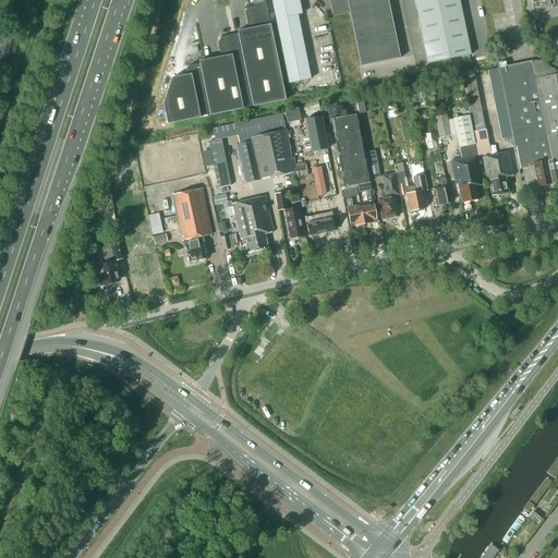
[(238,31),(238,34),(253,107),(286,100),(270,24),(265,0),(259,0),(247,2),(244,9),(249,28),(238,31)]
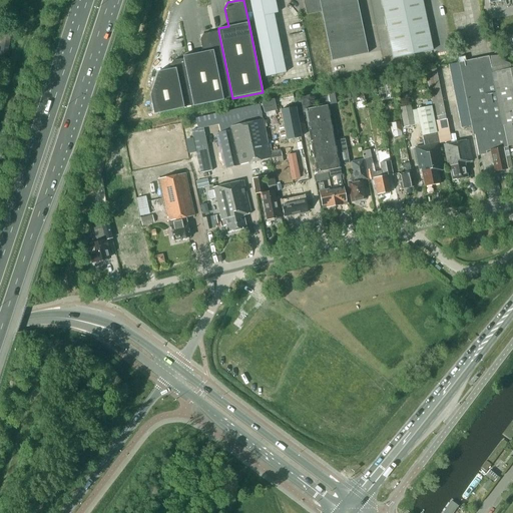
[(249,0),(266,76),(286,72),(274,13),(278,13),(275,0),(249,0)]
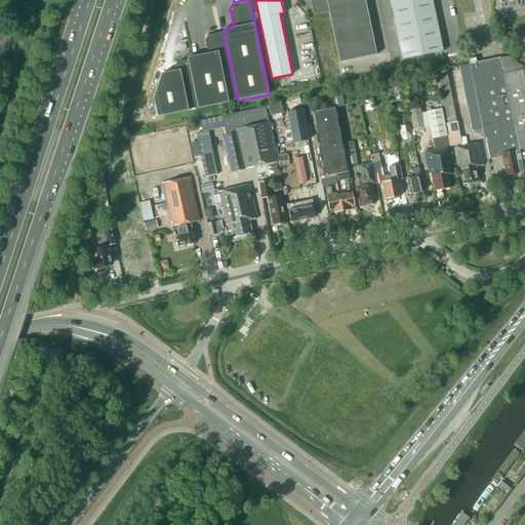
[(339,63),(376,54),(364,0),(310,0),(314,15),(329,12),(339,63)]
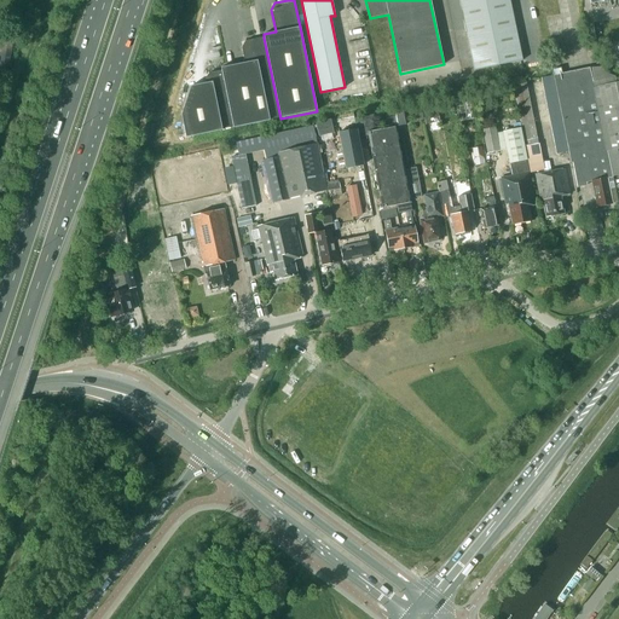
[(509,0),(460,0),(474,70),(522,61),(509,0)]
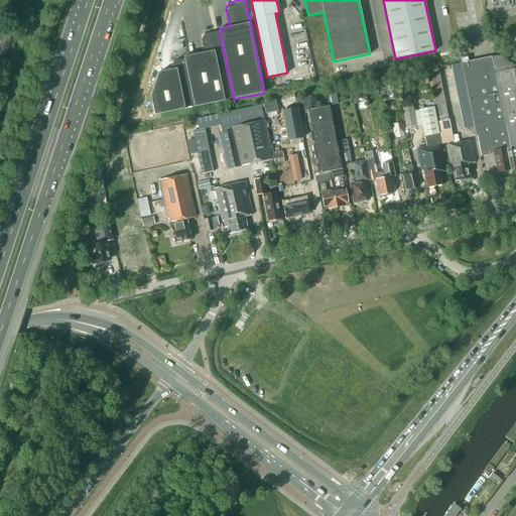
[(0,61),(4,63),(5,58),(10,40),(13,41),(14,34),(11,34),(11,33),(3,31),(2,38),(1,38),(0,41),(0,61)]
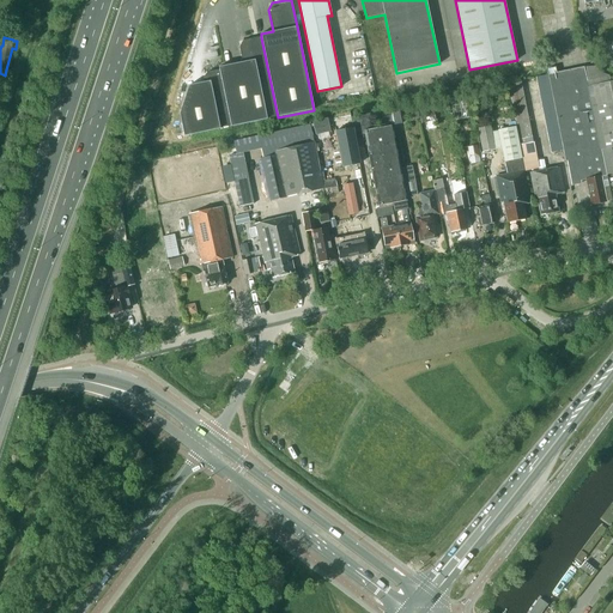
[(218,67),(219,70),(231,127),(278,117),(261,37),(243,41),(240,47),(242,62),(218,67)]
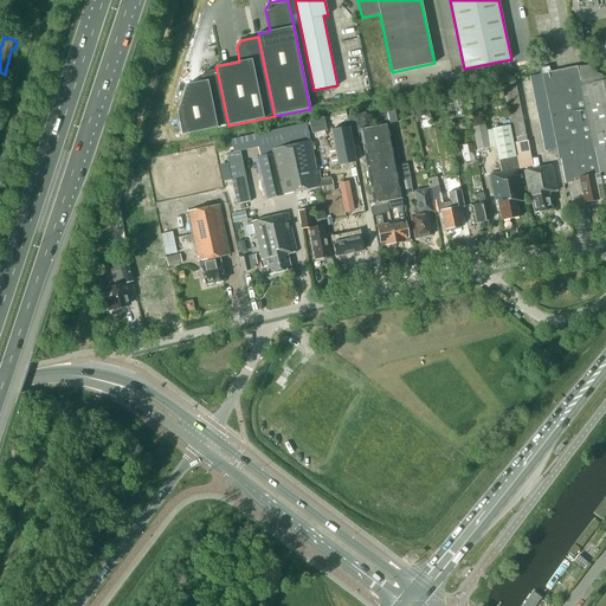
[(588,65),(575,66),(579,85),(604,81),(601,73),(600,73),(599,73),(598,73),(595,72),(590,68),(588,65)]
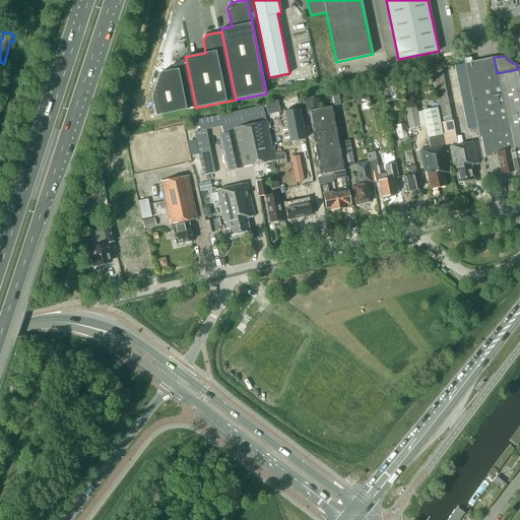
[(501,175),(514,172),(509,150),(514,149),(508,127),(497,73),(494,57),(471,62),(470,57),(464,59),(484,157),(493,156),(492,153),(496,152),(501,175)]
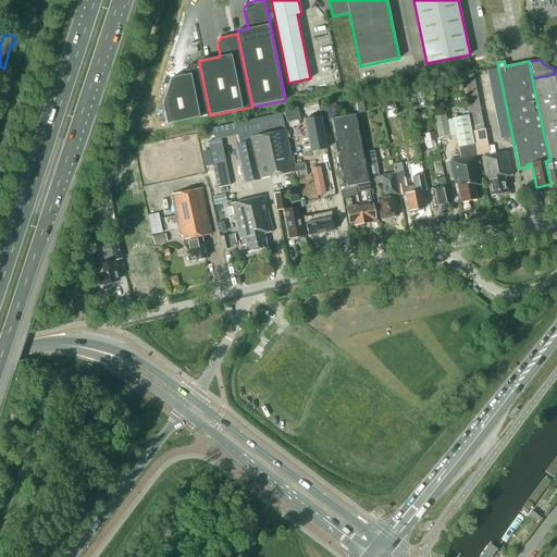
[(166,124),(210,115),(199,63),(188,65),(184,72),(185,75),(171,77),(163,103),(166,124)]
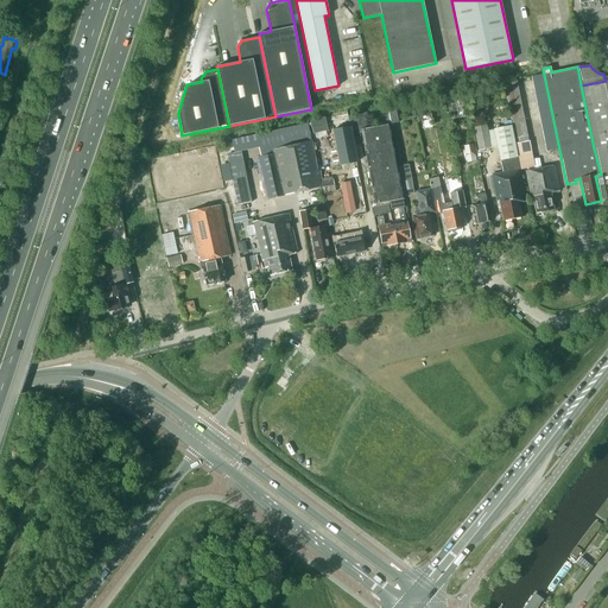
[(607,80),(581,86),(594,149),(607,145),(607,80)]
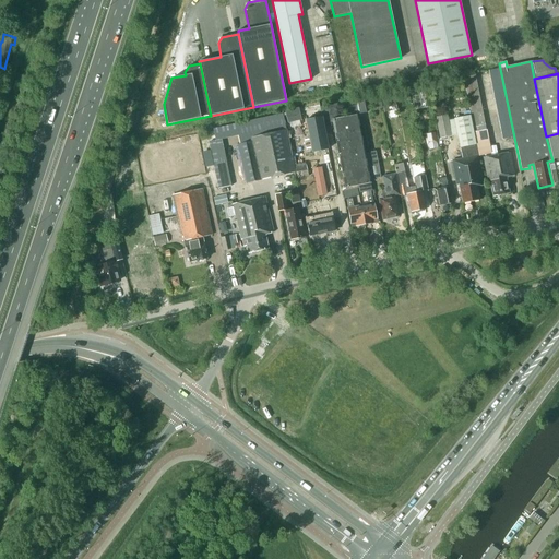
[(382,98),(385,113),(399,109),(394,92),(384,94),(385,97),(382,98)]
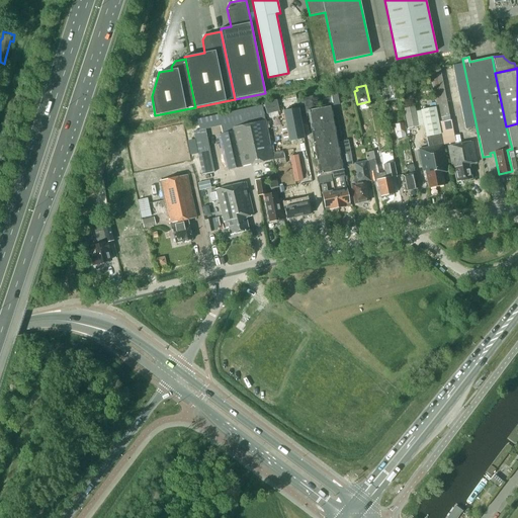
[(342,90),(343,97),(349,96),(350,100),(346,101),(347,106),(353,105),(352,100),(354,99),(352,88),(342,90)]
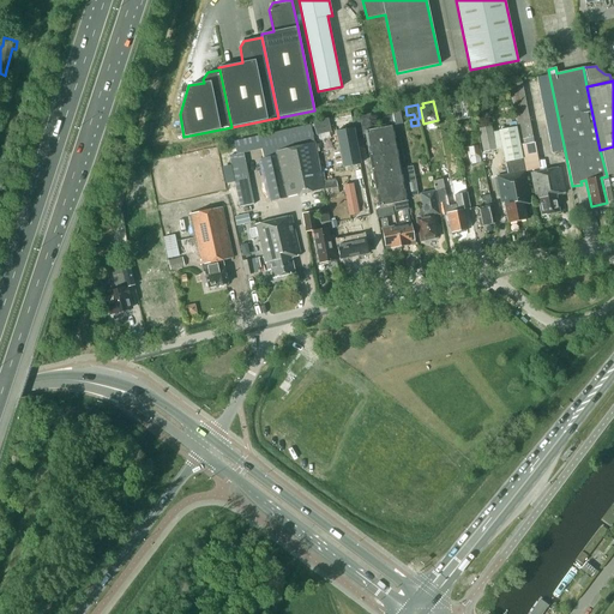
[(390,110),(392,125),(402,124),(399,109),(390,110)]
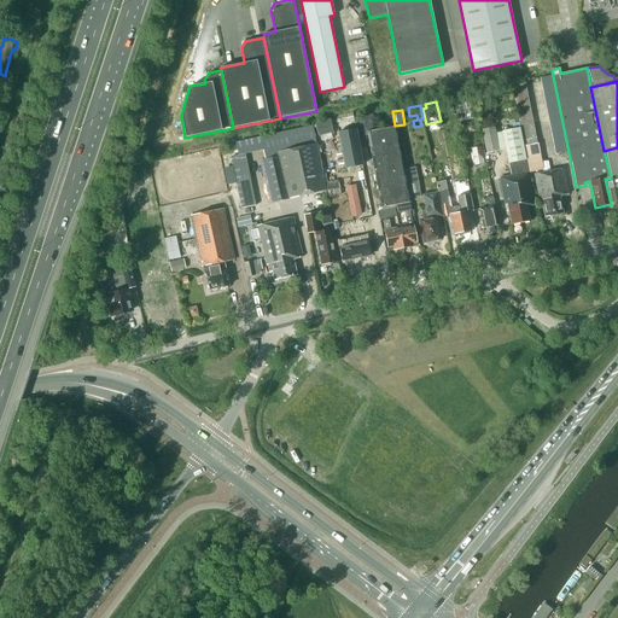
[(367,135),(380,208),(410,202),(409,199),(421,197),(415,167),(403,169),(394,117),(384,118),(386,128),(375,130),(372,114),(354,118),(357,136),(367,135)]
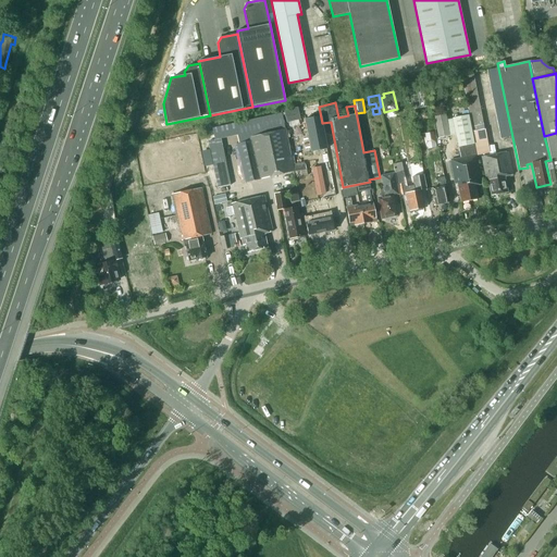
[(298,108),(284,111),(287,123),(300,120),(298,108)]
